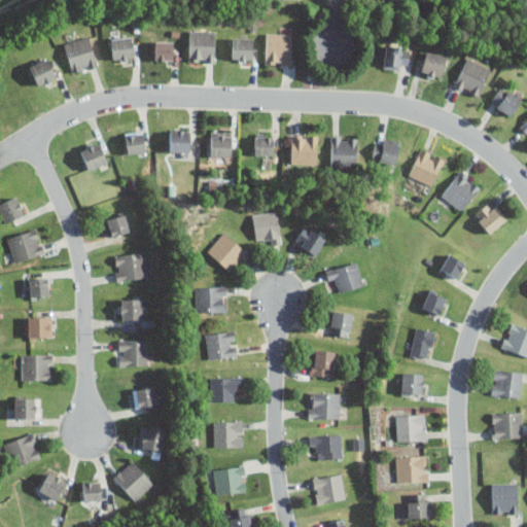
[(216,30),(188,30),(188,62),(216,62),(216,30)]
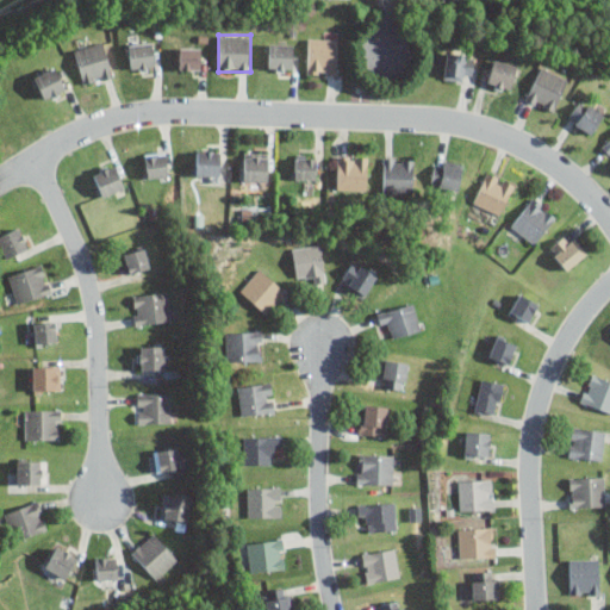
[(338,74),(338,36),(306,36),(306,74),(338,74)]
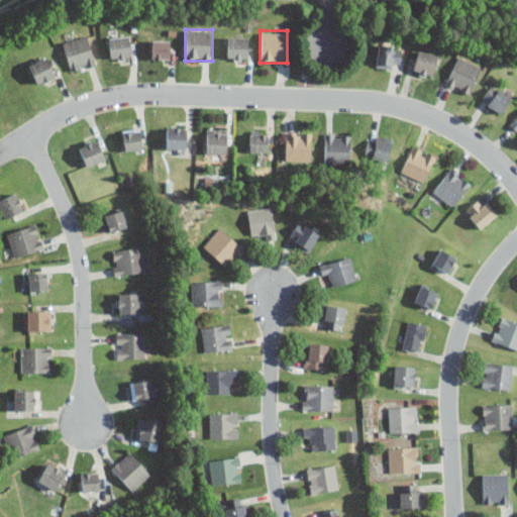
[(111,61),(131,58),(128,34),(108,37),(111,61)]
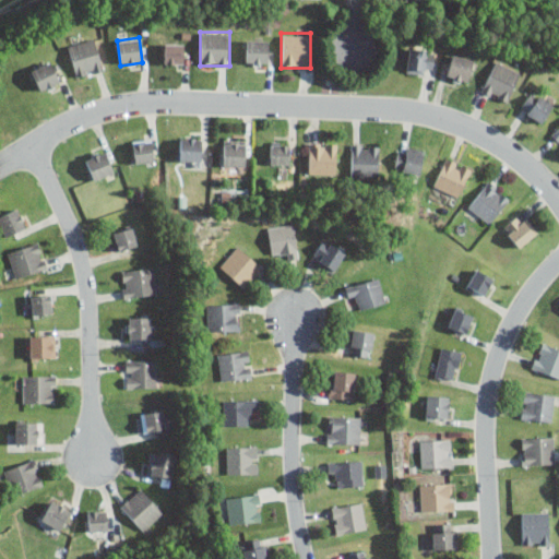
[(78,78),(104,70),(94,38),(68,46),(78,78)]
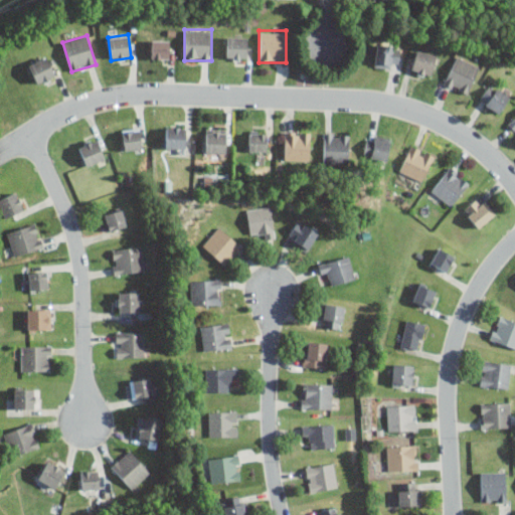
[(247,36),(225,36),(225,59),(247,59),(247,36)]
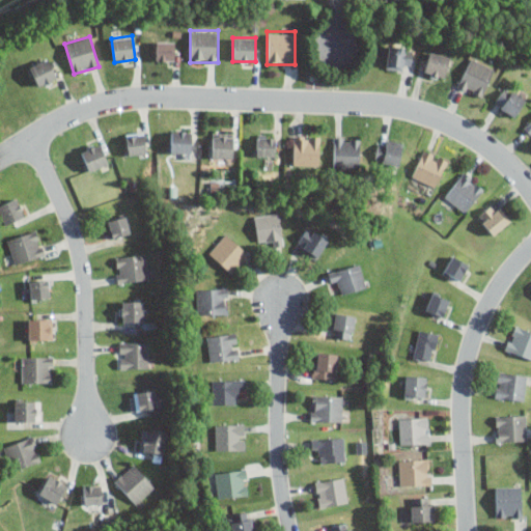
[(175,40),(156,40),(156,60),(175,60),(175,40)]
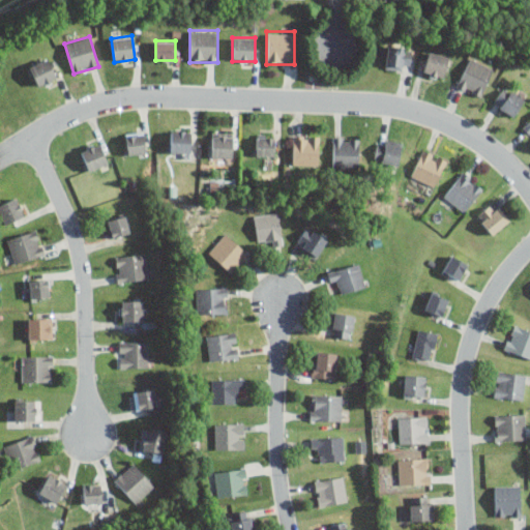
[(414,49),(389,42),(383,66),(408,72),(414,49)]
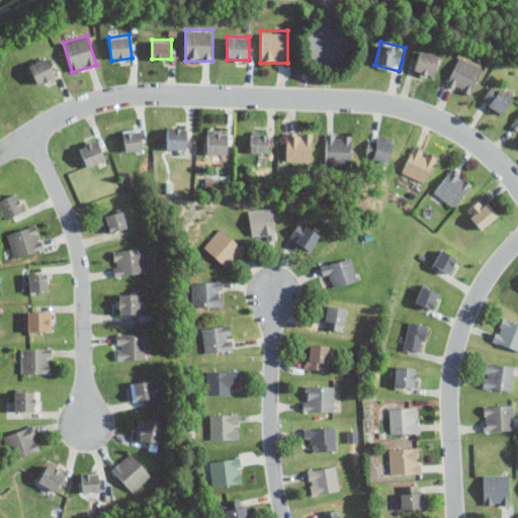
[(434,77),(439,55),(418,50),(413,72),(434,77)]
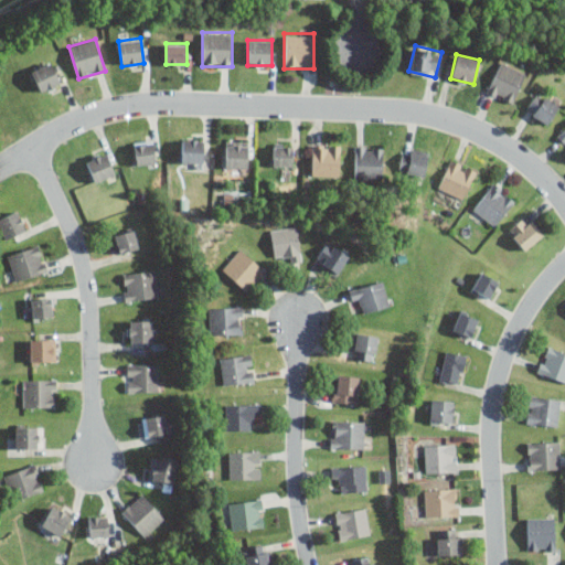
[(487,92),(512,104),(526,73),(501,61),(487,92)]
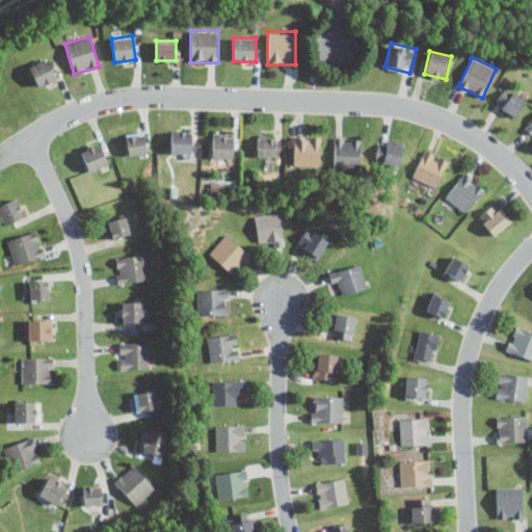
[(38,87),(57,79),(49,58),(29,65),(38,87)]
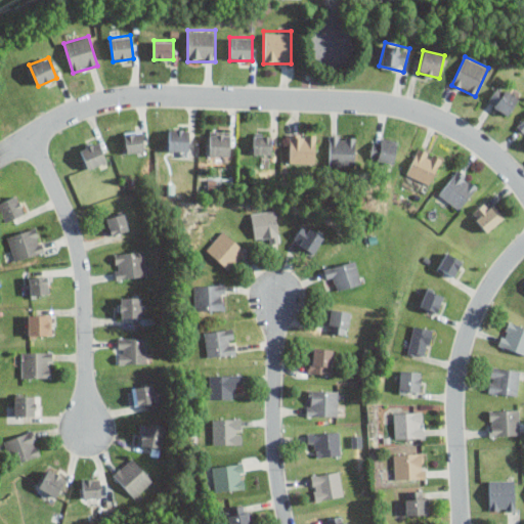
[(508,116),(519,98),(498,85),(487,102),(508,116)]
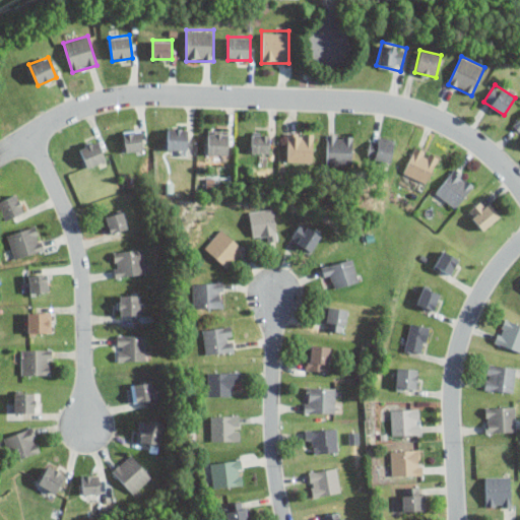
[(188,127),(167,127),(167,153),(188,153),(188,127)]
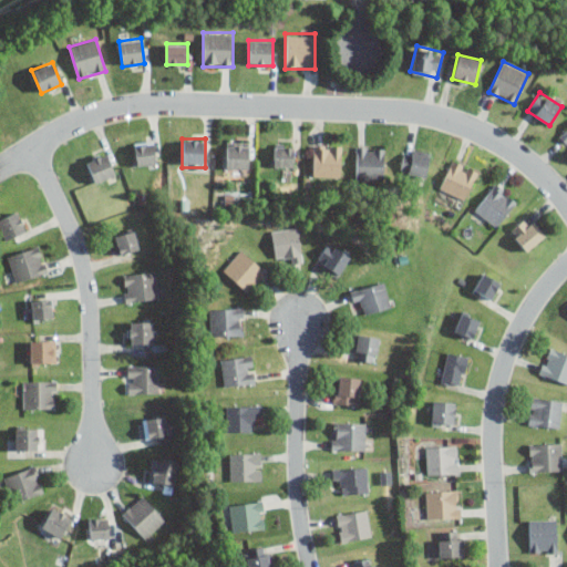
[(156,163),(155,141),(134,143),(135,164),(156,163)]
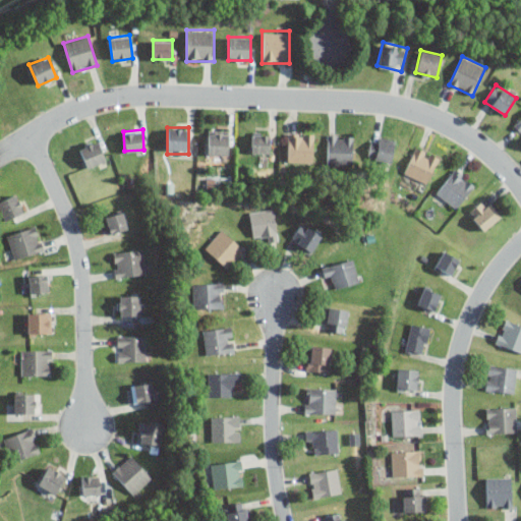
[(208,154),(229,154),(229,130),(208,130),(208,154)]
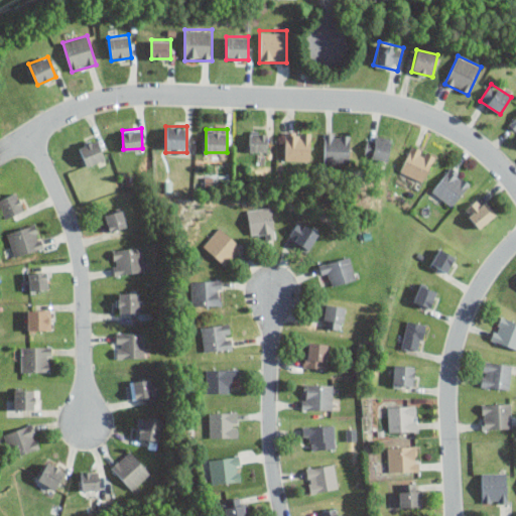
[(267,131),(248,131),(248,150),(267,150),(267,131)]
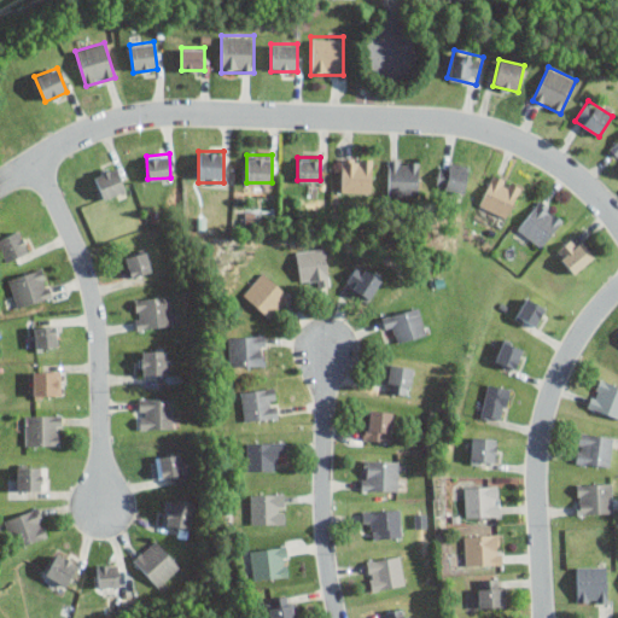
[(373,192),(373,157),(340,157),(340,192),(373,192)]
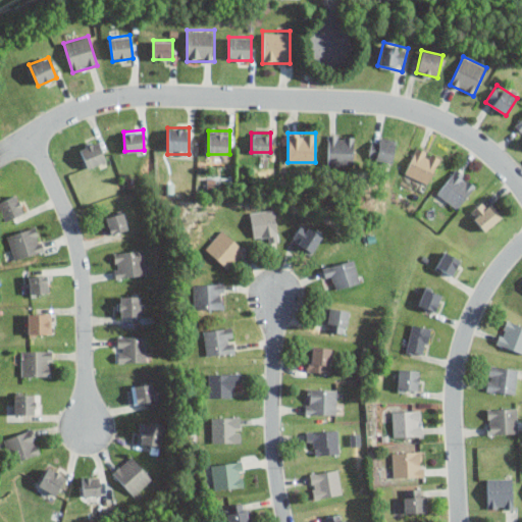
[(354,166),(354,134),(327,134),(327,166),(354,166)]
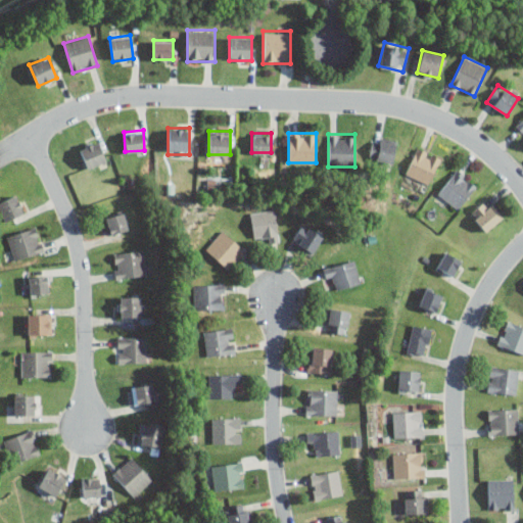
[(368,158),(392,164),(397,142),(374,136),(368,158)]
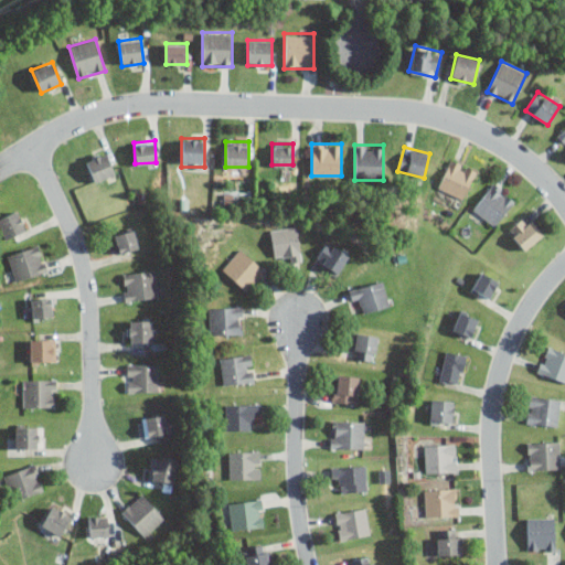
[(85,160),(93,182),(115,173),(106,152),(85,160)]
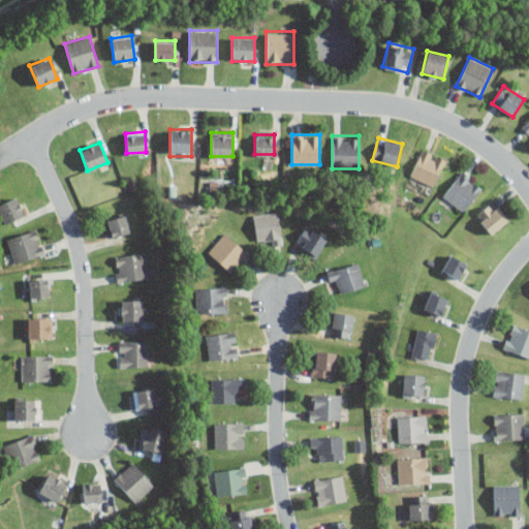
[(434,186),(446,159),(423,149),(410,175),(434,186)]
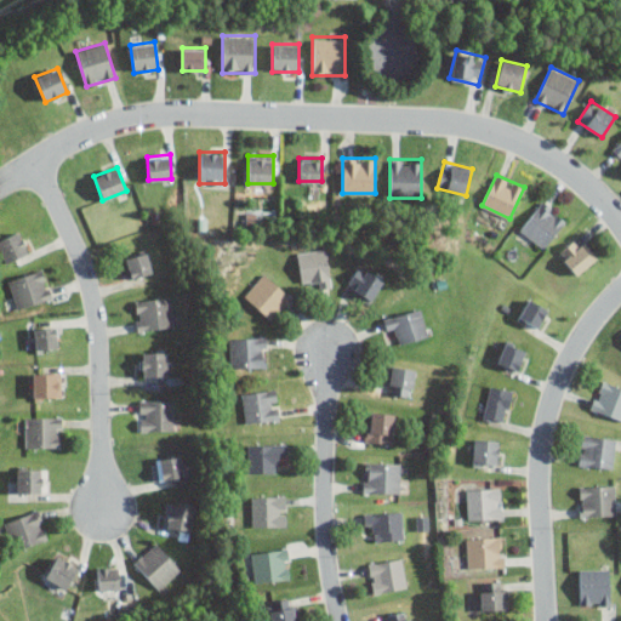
[(545,249),(565,221),(541,201),(520,231),(545,249)]
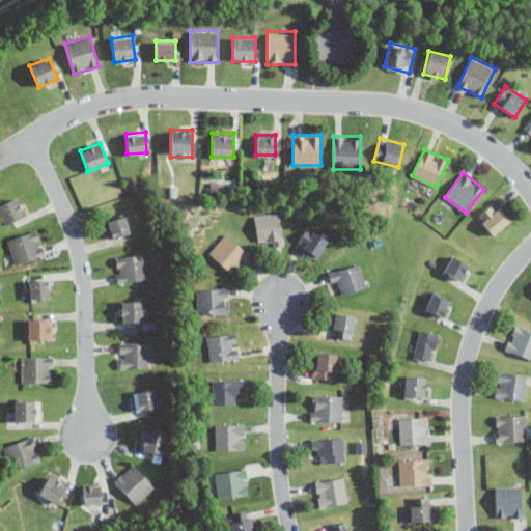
[(0,203),(0,215),(4,225),(24,217),(17,197),(0,203)]
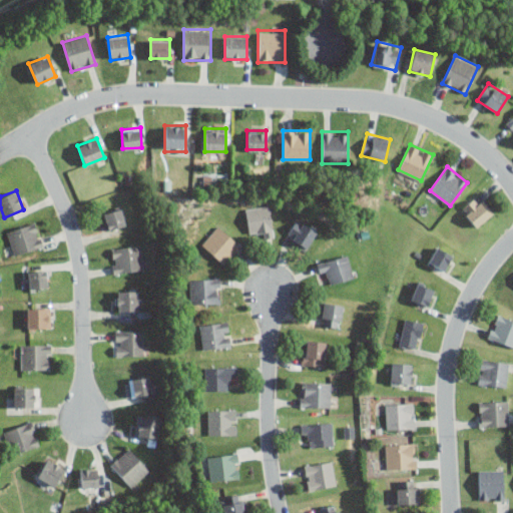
[(461,209),(476,227),(493,213),(478,195),(461,209)]
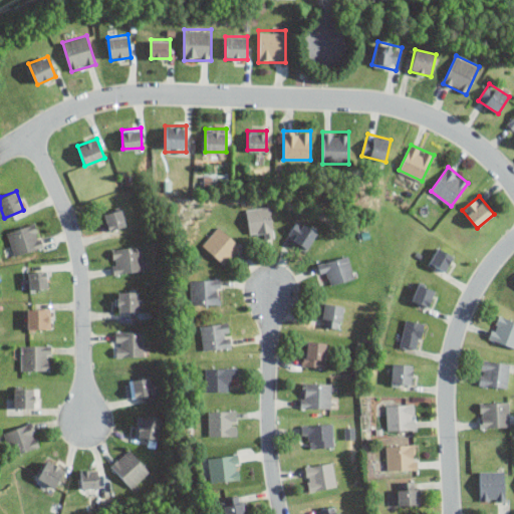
[(260,230),(261,238),(274,237),(272,206),(247,208),(248,231),(260,230)]
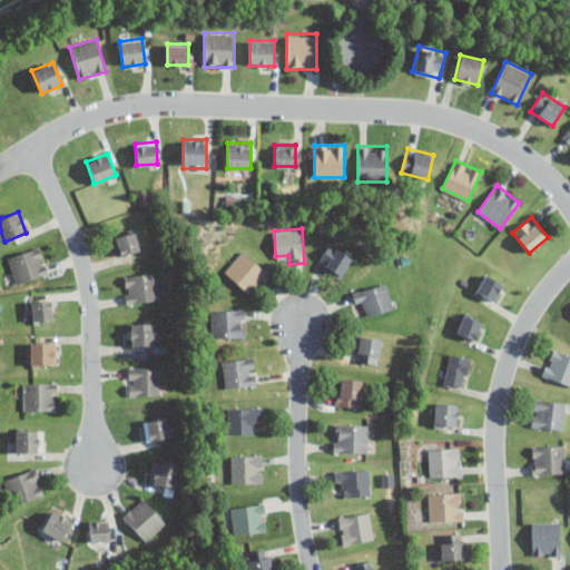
[(141,249),(135,231),(115,237),(121,256),(141,249)]
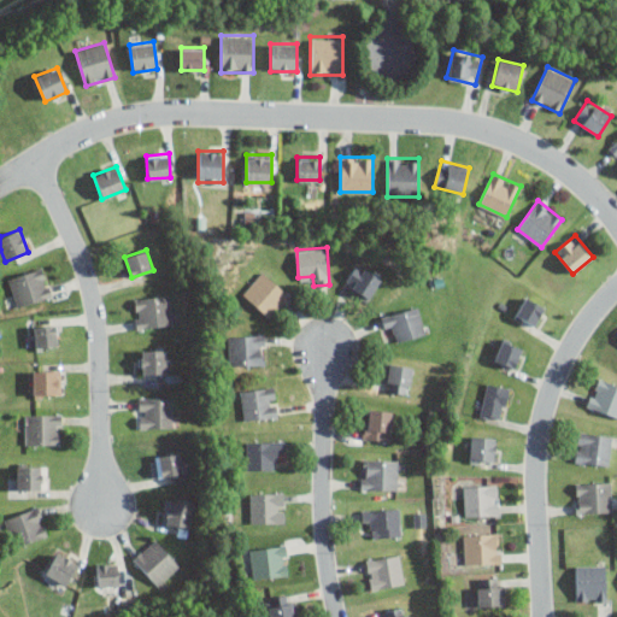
[(369,299),(382,278),(357,263),(344,283),(369,299)]
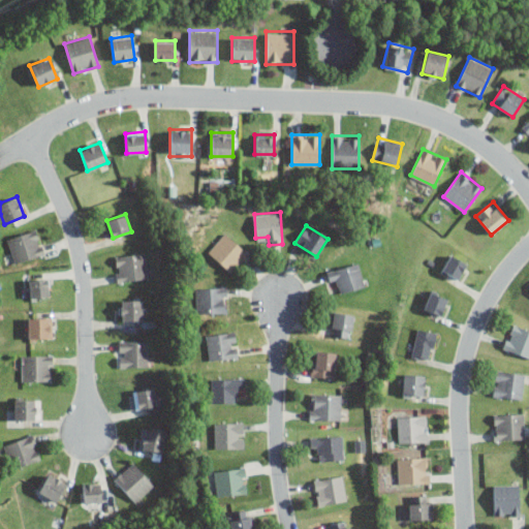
[(7,239),(16,262),(43,253),(36,228),(7,239)]
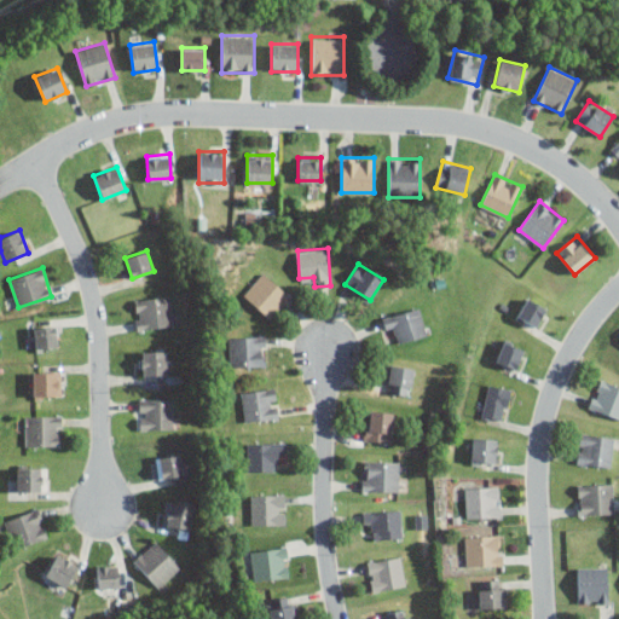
[(243,293),(271,319),(291,298),(265,271),(243,293)]
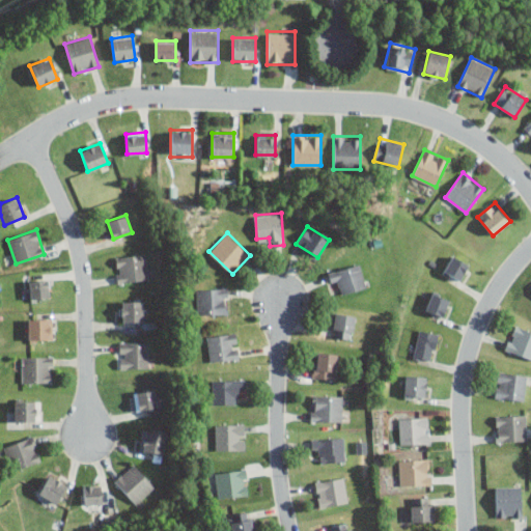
[(120,284),(150,278),(144,251),(114,258),(120,284)]
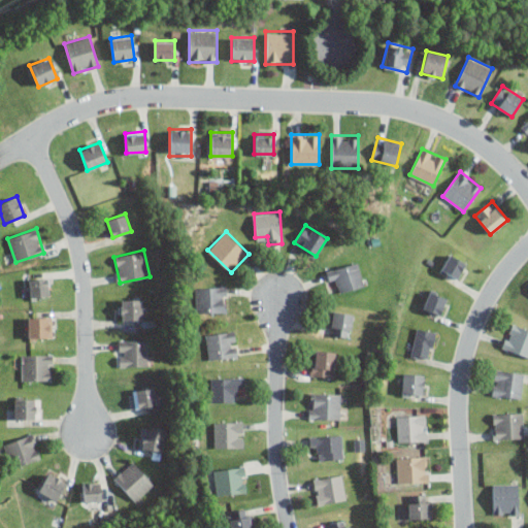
[(439,271),(457,279),(466,262),(448,253),(439,271)]
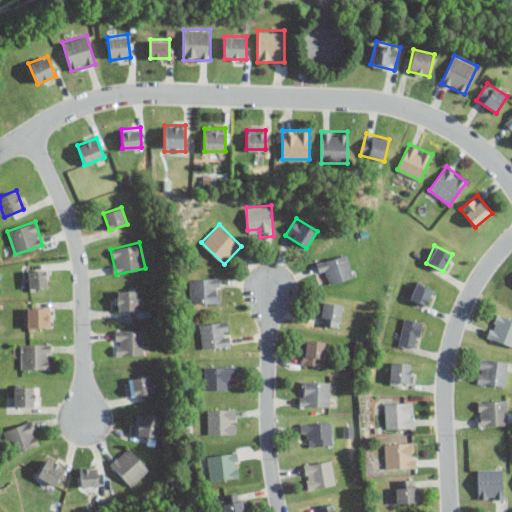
[(330,283),(354,276),(347,253),(316,262),(320,275),(327,273),(330,283)]
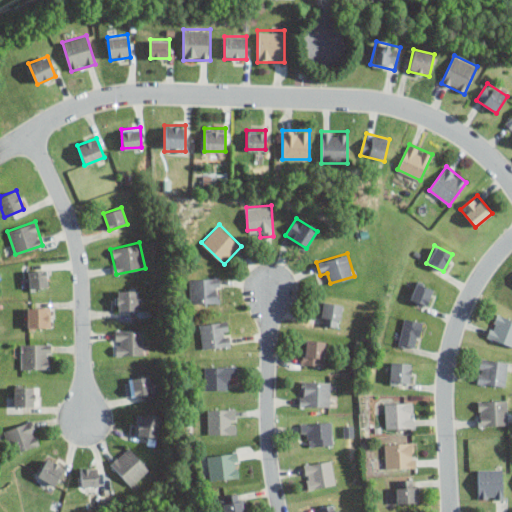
[(48,287),(47,269),(28,270),(29,288),(48,287)]
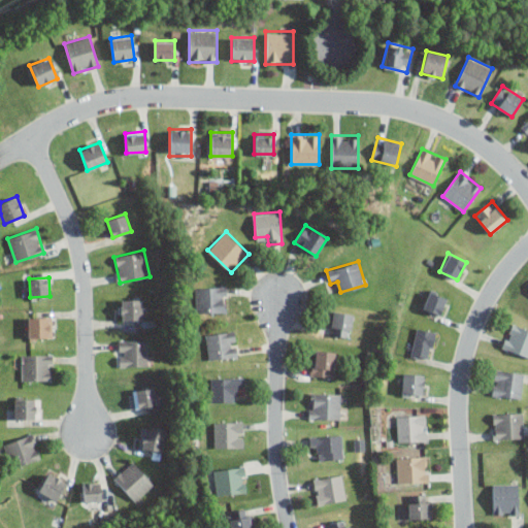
[(196,286),(196,312),(228,312),(228,286),(196,286)]
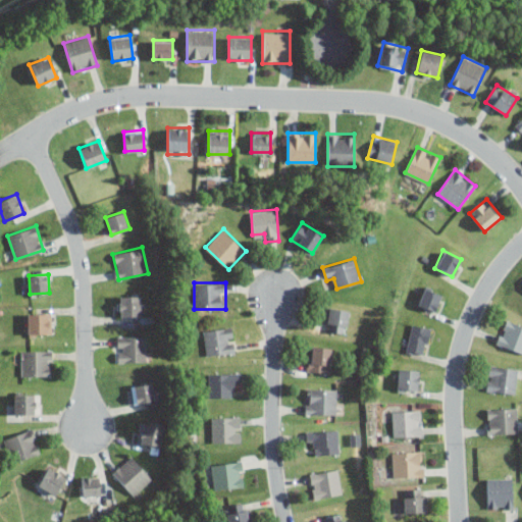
[(416,305),(435,312),(442,293),(423,285),(416,305)]
